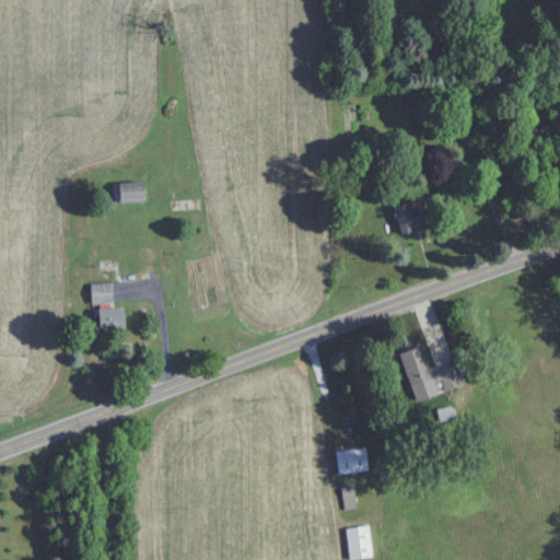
[(114,201),(144,201),(144,183),(114,183),(114,201)]
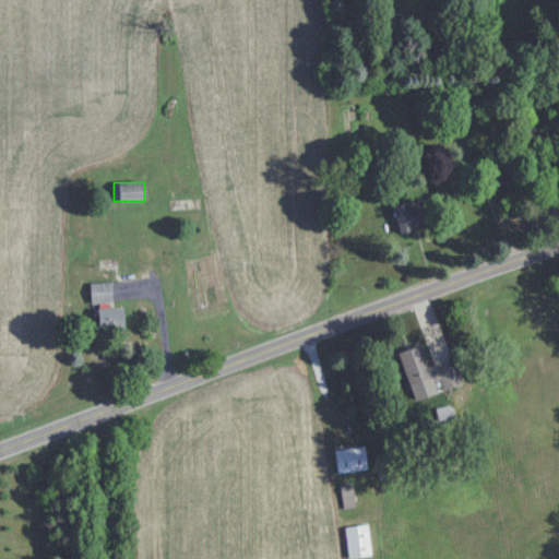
[(415,210),(411,200),(391,209),(402,234),(427,222),(420,207),(415,210)]
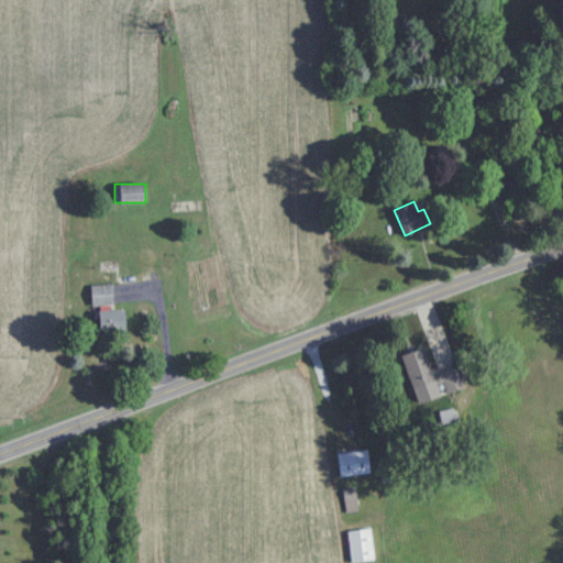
[(124,309),(112,309),(112,283),(90,283),(90,307),(99,307),(99,330),(124,330),(124,309)]
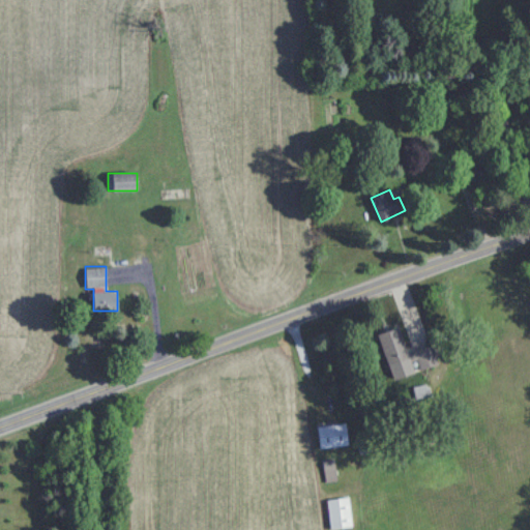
[(378,333),(388,367),(410,360),(399,326),(378,333)]
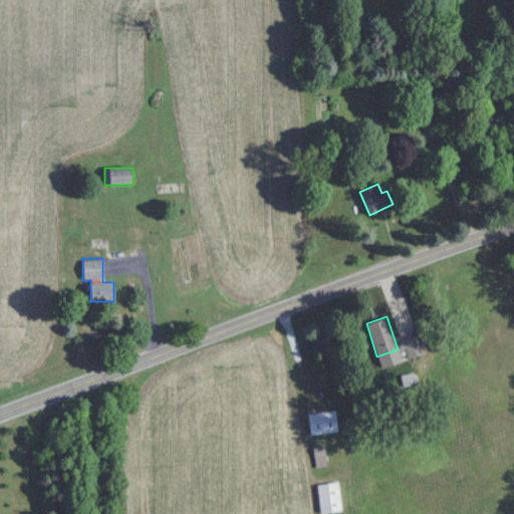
[(403,339),(407,356),(424,352),(420,335),(403,339)]
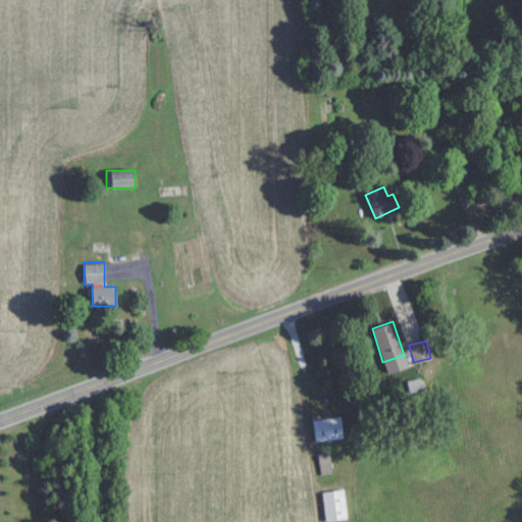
[(313,419),(314,440),(343,438),(342,416),(313,419)]
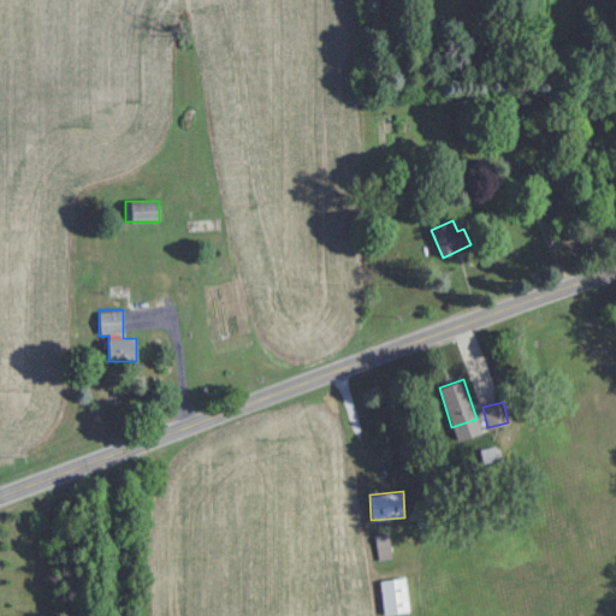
[(409,611),(404,578),(379,581),(384,614),(409,611)]
